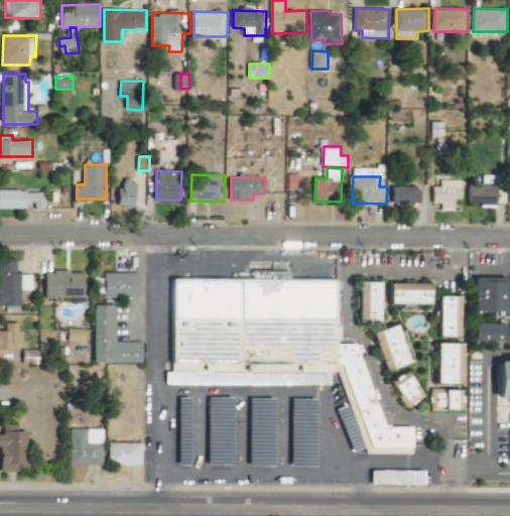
[(121,206),(137,205),(136,179),(120,180),(121,206)]
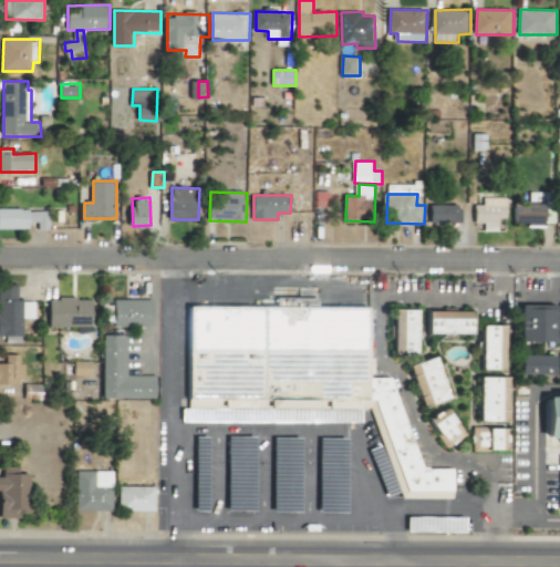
[(500,232),(500,219),(509,219),(510,198),(486,197),(486,205),(477,204),(476,223),(486,224),(486,232),(500,232)]
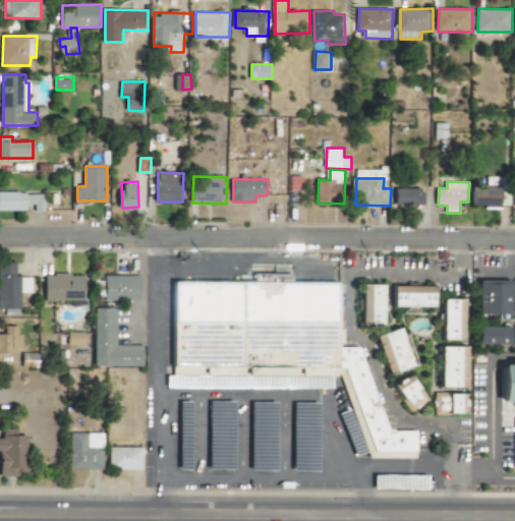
[(425,205),(425,188),(397,188),(396,205),(425,205)]
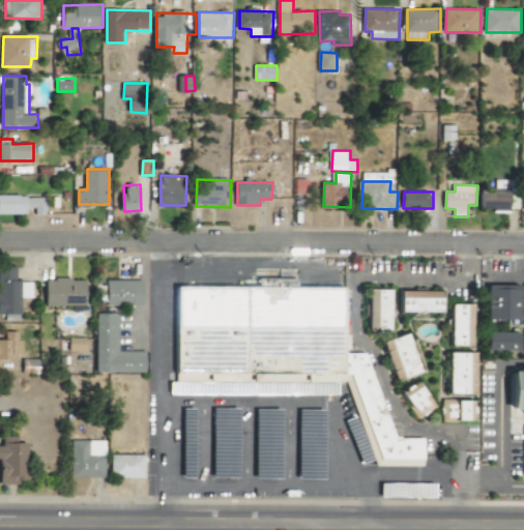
[(0,213),(30,214),(30,212),(48,213),(48,197),(0,195),(0,213)]
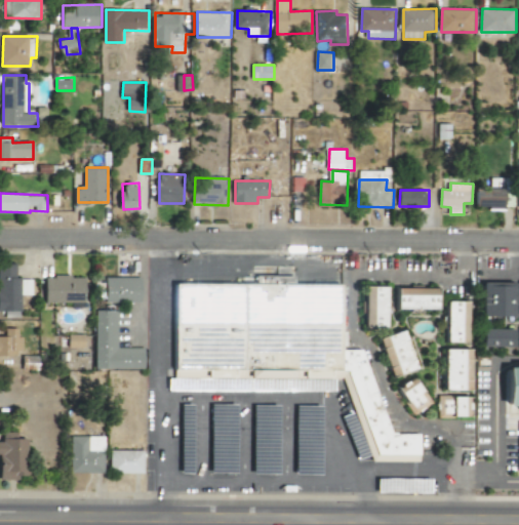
[(507,195),(508,207),(516,206),(516,195),(507,195)]
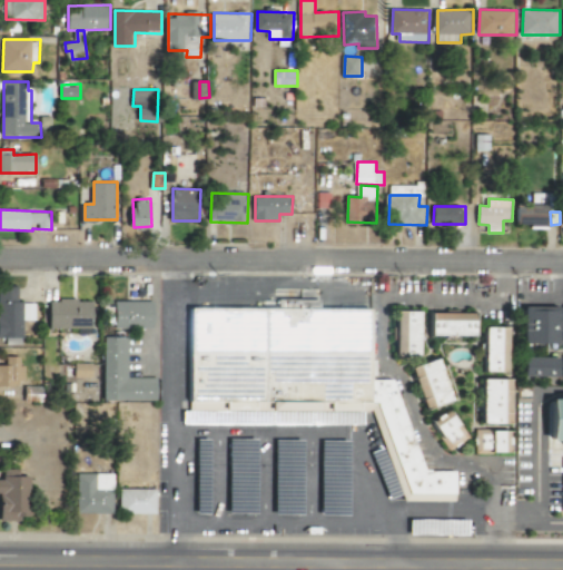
[(38,303),(21,303),(21,287),(0,286),(0,337),(26,337),(26,320),(38,321),(38,303)]
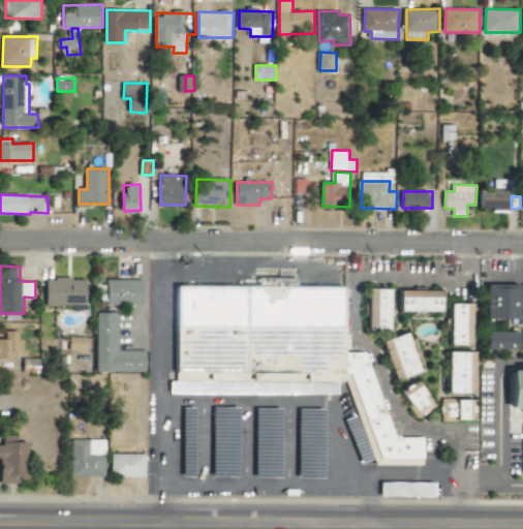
[(87,278),(47,279),(47,305),(88,305),(87,278)]
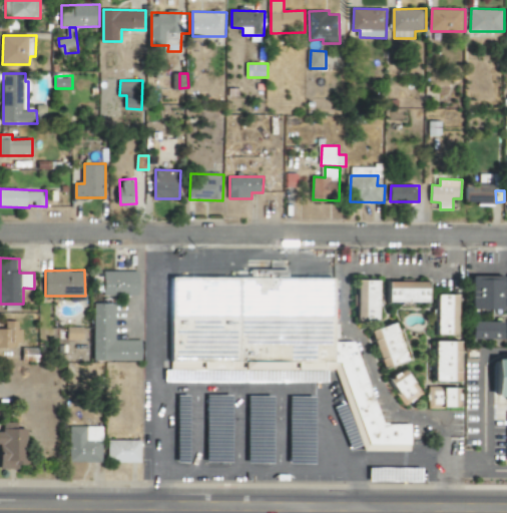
[(140,296),(140,272),(105,272),(105,296),(140,296)]
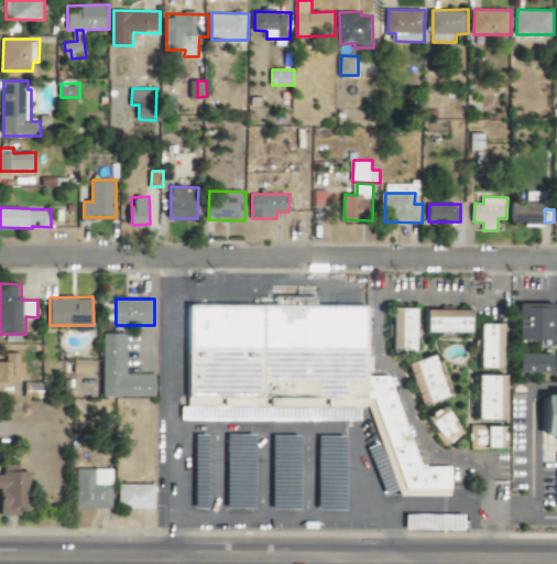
[(188,394),(226,394),(230,409),(269,397),(271,405),(297,405),(296,401),(318,394),(328,397),(328,407),(364,402),(366,398),(377,400),(401,477),(401,496),(452,495),(451,466),(422,466),(394,376),(375,371),(374,357),(367,355),(367,305),(306,305),(302,318),(285,324),(279,304),(188,304),(188,394)]
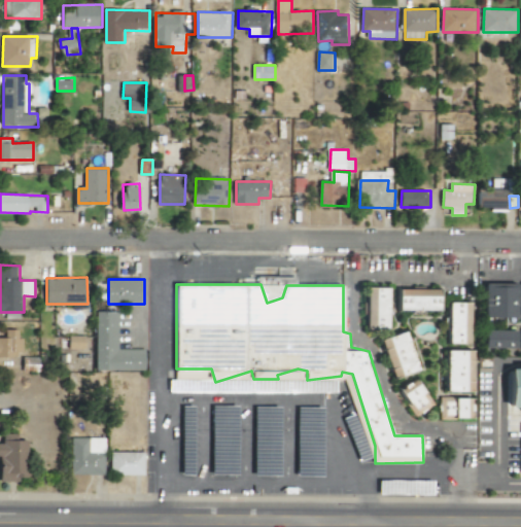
[(520,285),(485,285),(485,317),(519,318),(519,306),(520,306),(520,285)]
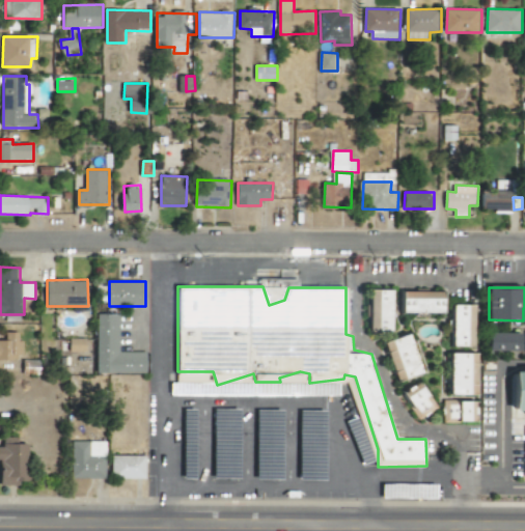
[(368,331),(391,331),(392,289),(370,289),(368,331)]
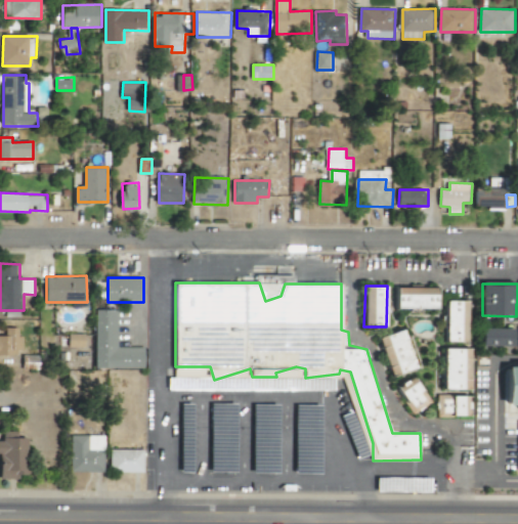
[(438,287),(395,288),(396,309),(438,309),(438,287)]
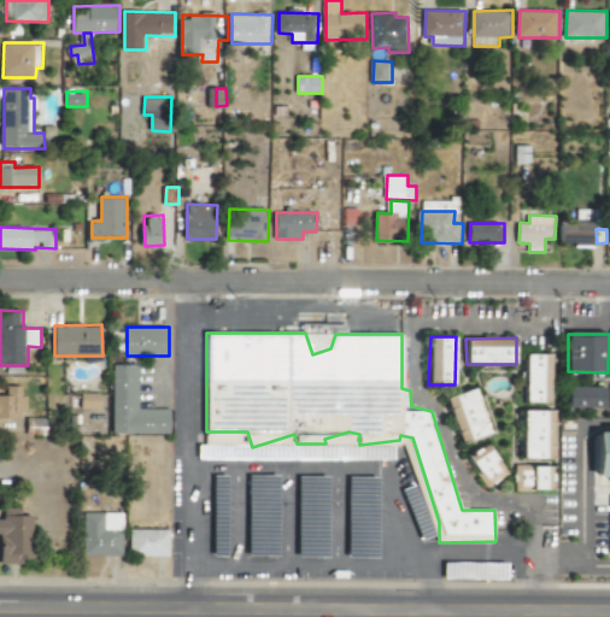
[(525,403),(550,403),(551,354),(525,354),(525,403)]
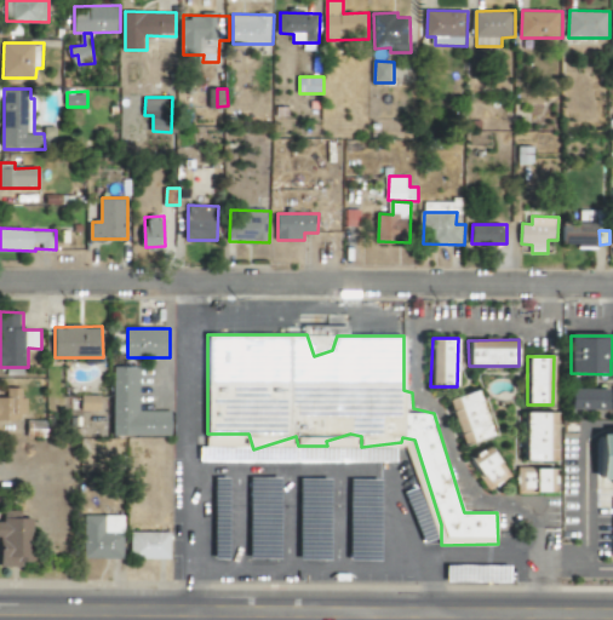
[(116,436),(173,436),(175,411),(142,411),(143,367),(116,367),(116,436)]
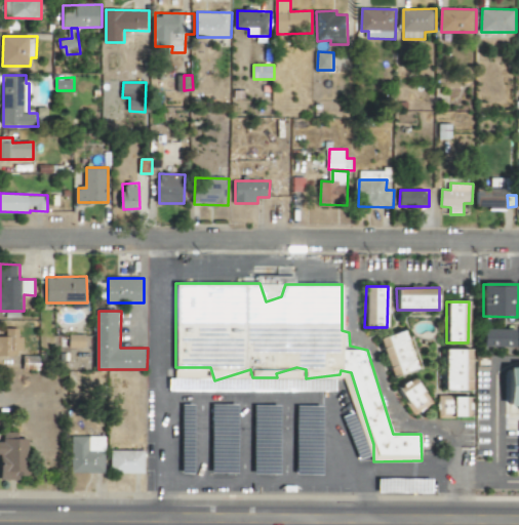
[(0,355),(26,355),(26,336),(21,336),(21,328),(7,329),(7,336),(0,336),(0,355)]
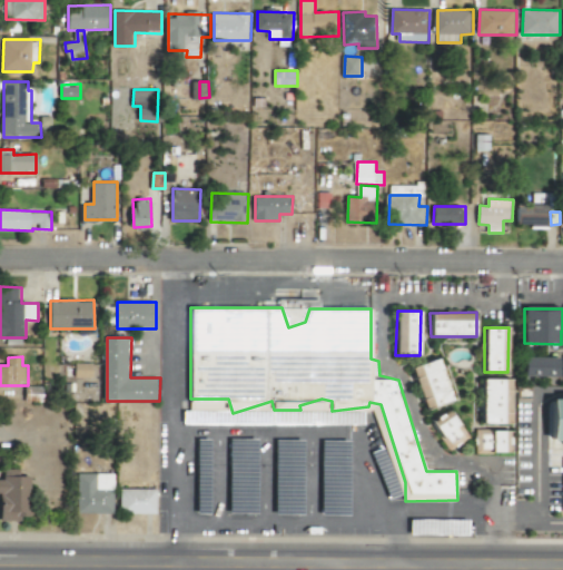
[(524,375),(560,376),(560,357),(524,356),(524,375)]
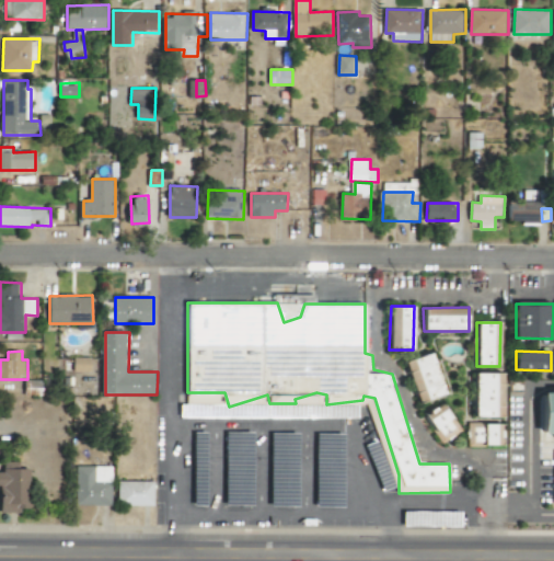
[(446,396),(431,352),(406,361),(419,404),(446,396)]
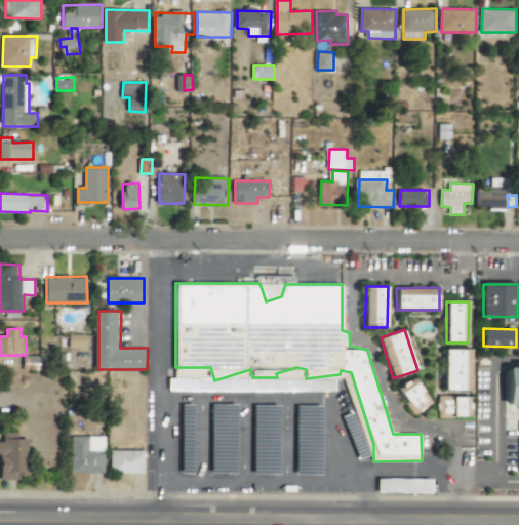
[(86,348),(86,334),(71,334),(71,348),(86,348)]
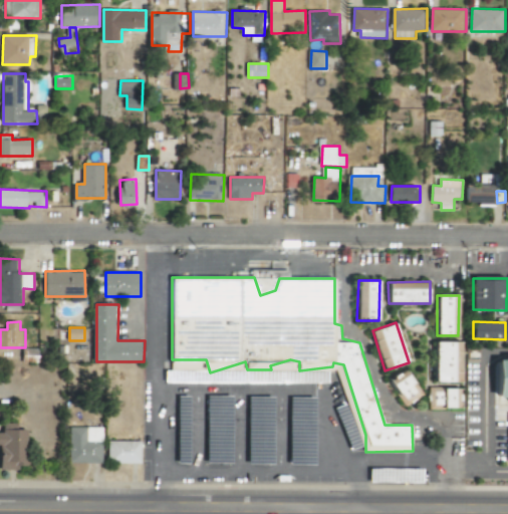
[(461,382),(462,341),(436,341),(435,381),(461,382)]
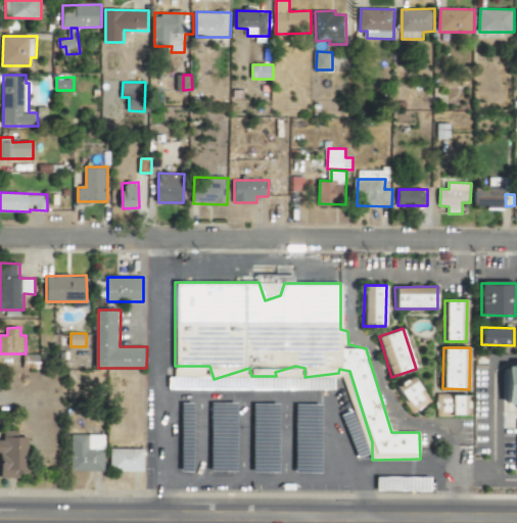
[(30,369),(40,369),(40,354),(29,355),(30,369)]
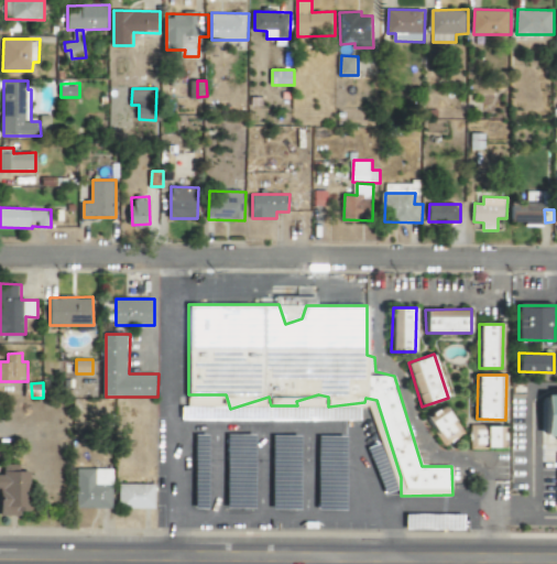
[(556,391),(542,391),(542,437),(556,437),(556,391)]
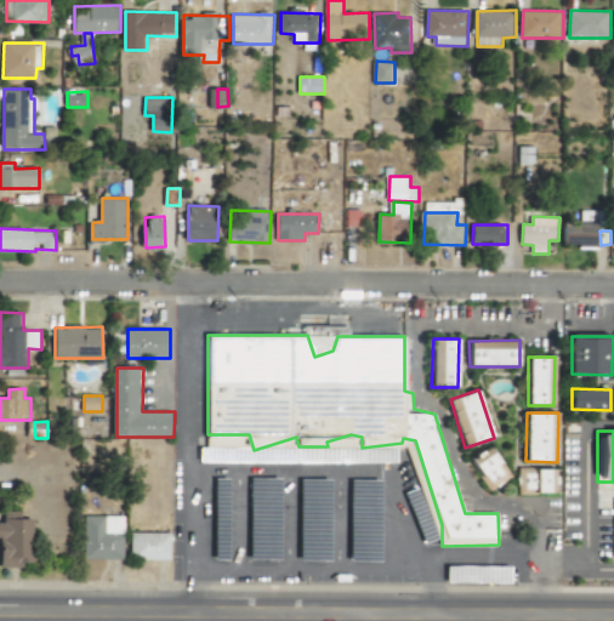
[(511,480),(496,446),(473,456),(488,490),(511,480)]
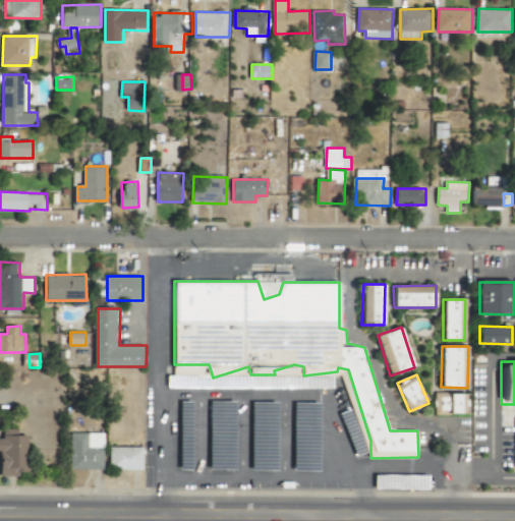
[(466,393),(439,393),(438,413),(466,413),(466,393)]
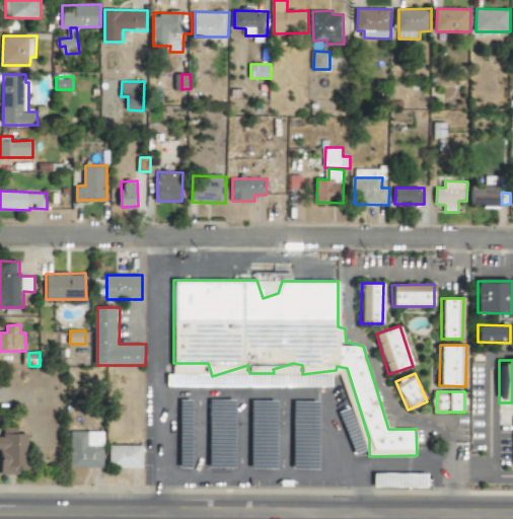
[(234,468),(235,399),(211,399),(209,467),(234,468)]
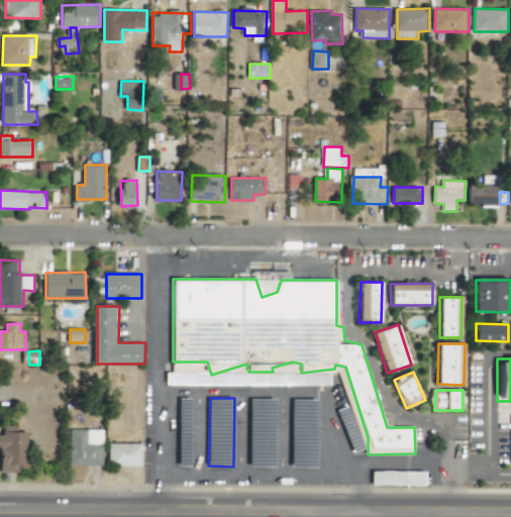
[(250,467),(275,467),(276,399),(251,399),(250,467)]
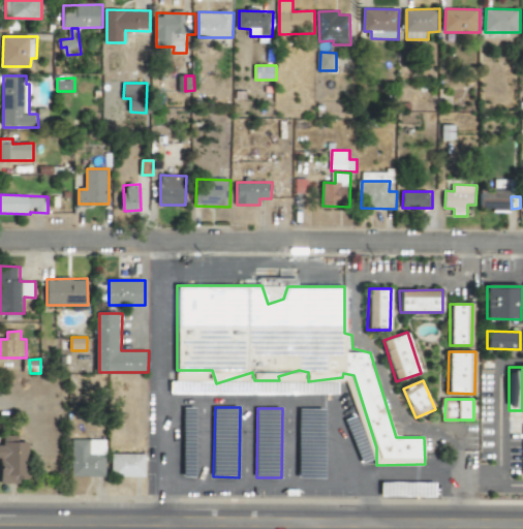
[(326,409),(300,409),(299,478),(325,478),(326,409)]
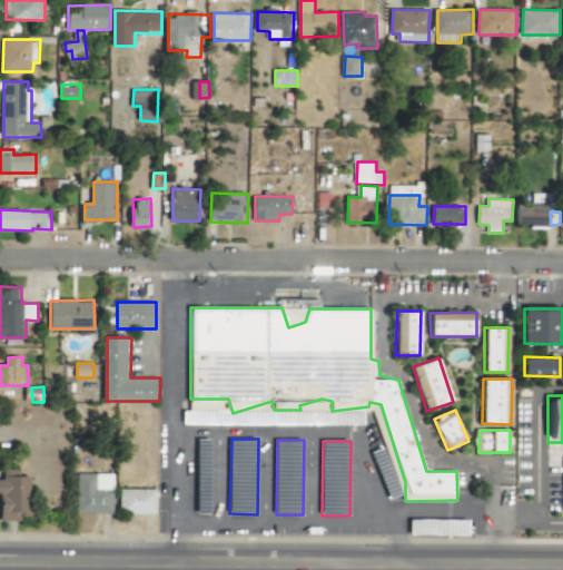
[(1,520),(31,520),(30,477),(21,477),(21,470),(5,470),(6,479),(0,478),(0,494),(1,495),(1,520)]
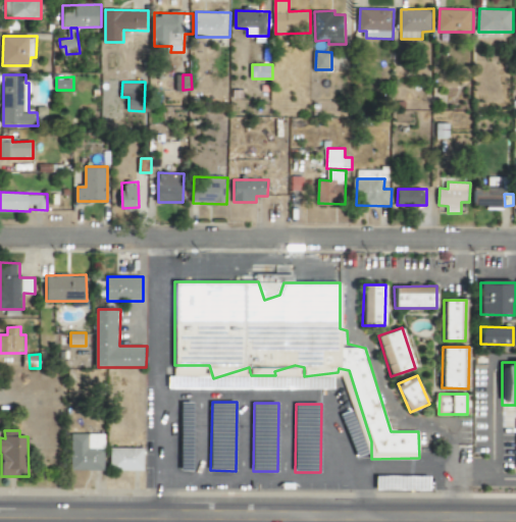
[(72,470),(106,470),(105,433),(71,434),(72,470)]
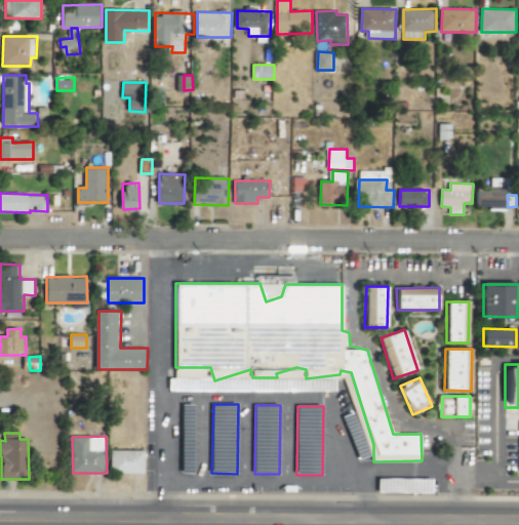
[(146,451),(112,450),(111,473),(146,474),(146,451)]
